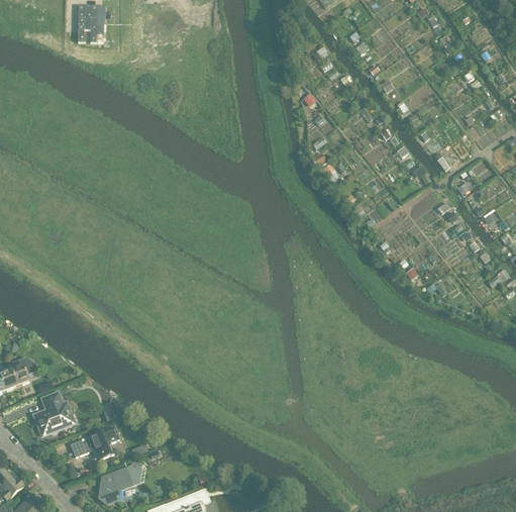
[(97,5),(77,5),(78,42),(97,42),(97,5)]
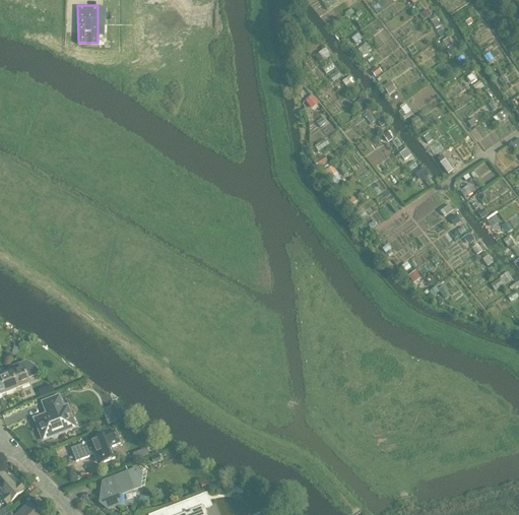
[(364,34),(357,25),(345,35),(352,43),(364,34)]
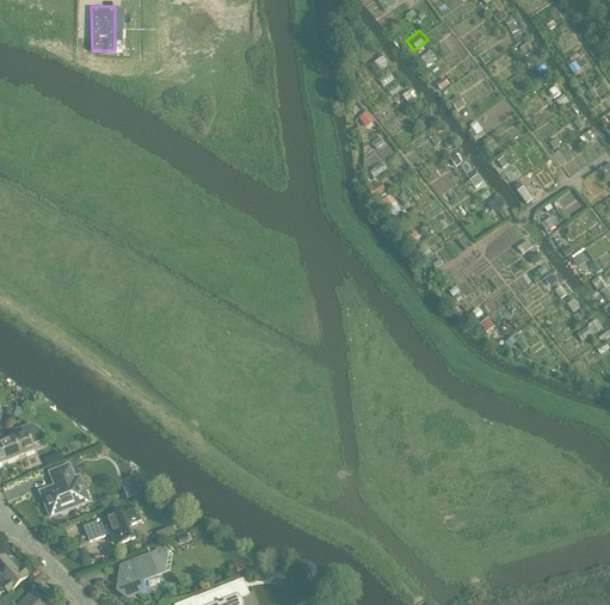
[(519,53),(533,44),(524,32),(511,42),(519,53)]
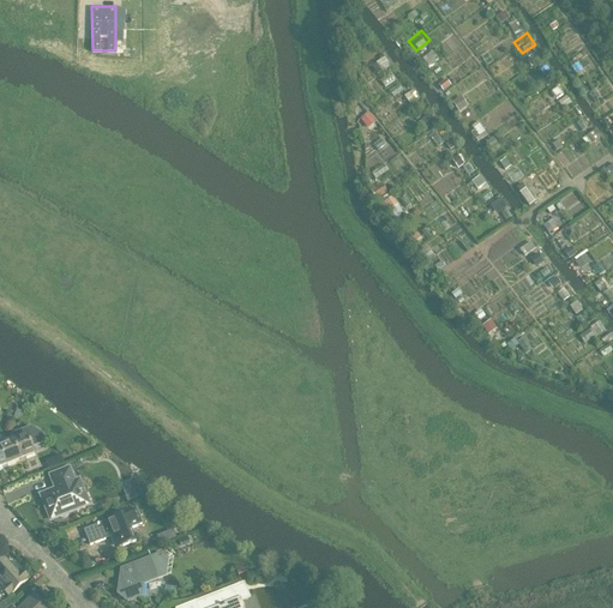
[(592,101),(606,90),(596,77),(582,88),(592,101)]
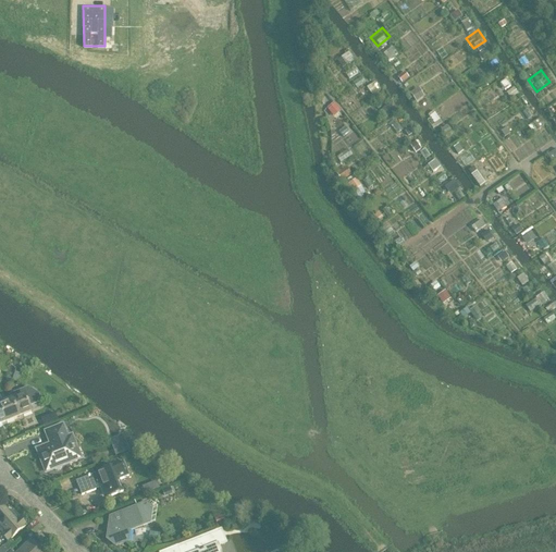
[(411,97),(421,90),(414,80),(405,86),(411,97)]
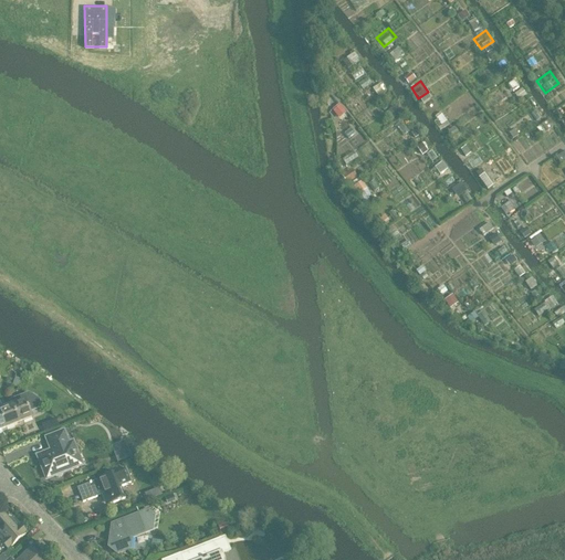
[(483,169),(478,172),(487,186),(491,181),(483,169)]
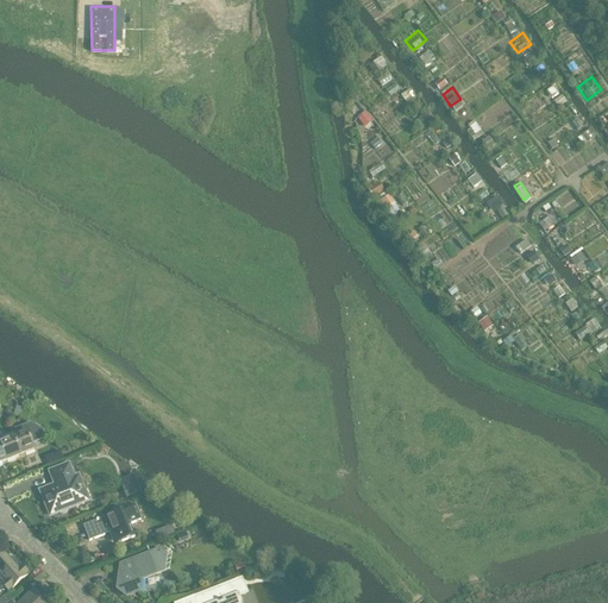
[(584,255),(574,240),(562,249),(572,263),(584,255)]
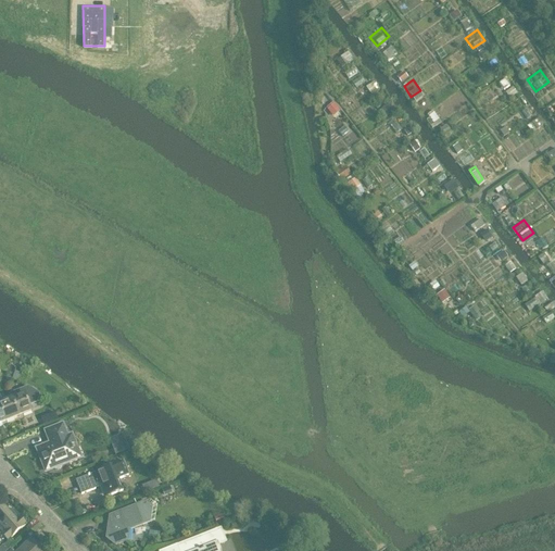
[(27,382),(9,389),(11,395),(19,412),(30,408),(27,401),(40,397),(37,388),(27,382)]
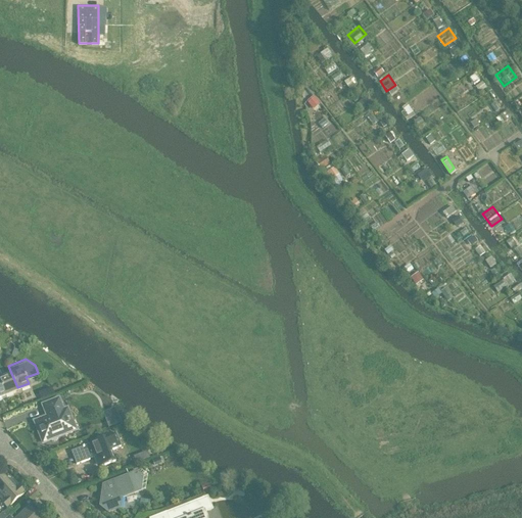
[(0,378),(5,392),(17,387),(10,371),(0,375),(0,378)]
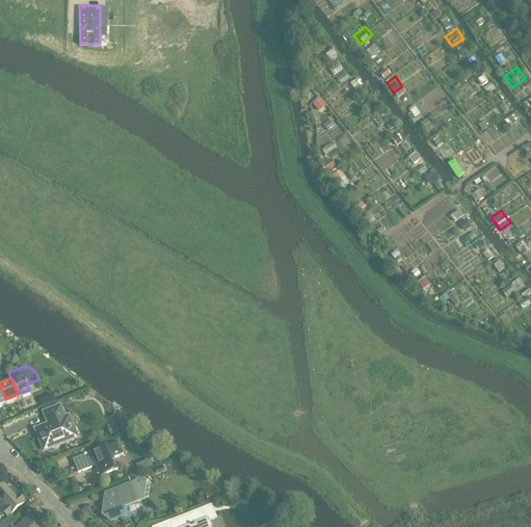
[(72,435),(68,422),(71,421),(68,412),(63,414),(58,401),(43,407),(48,422),(47,424),(36,428),(43,446),(50,443),(52,445),(54,445),(56,444),(58,443),(58,440),(72,435)]
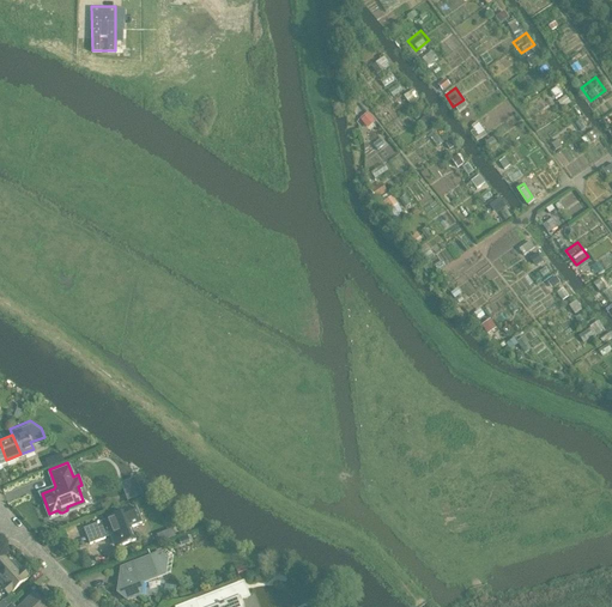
[(128,485),(133,496),(143,492),(138,481),(128,485)]
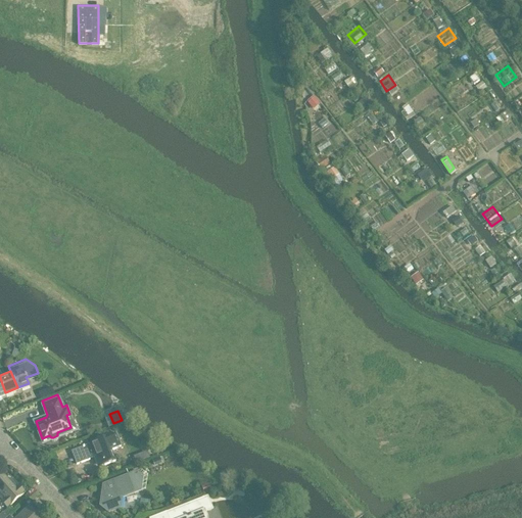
[(111,446),(121,442),(115,429),(88,439),(88,440),(70,448),(76,460),(93,454),(97,464),(114,457),(111,446)]
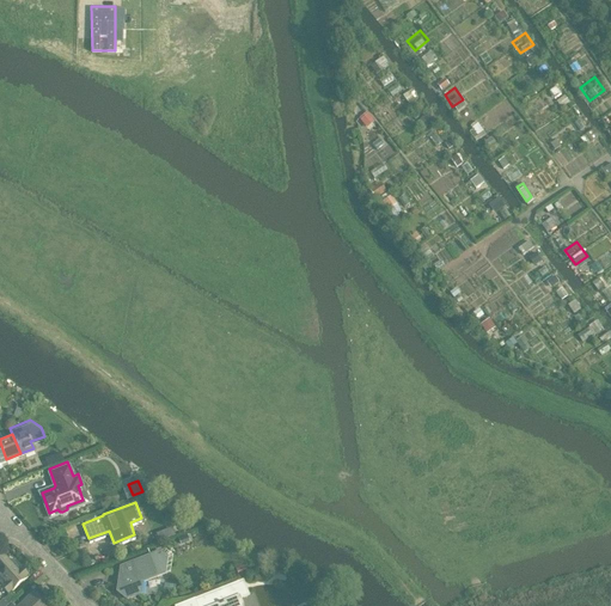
[(163,568),(165,552),(159,548),(122,562),(120,575),(118,576),(117,587),(126,594),(139,589),(141,577),(163,568)]
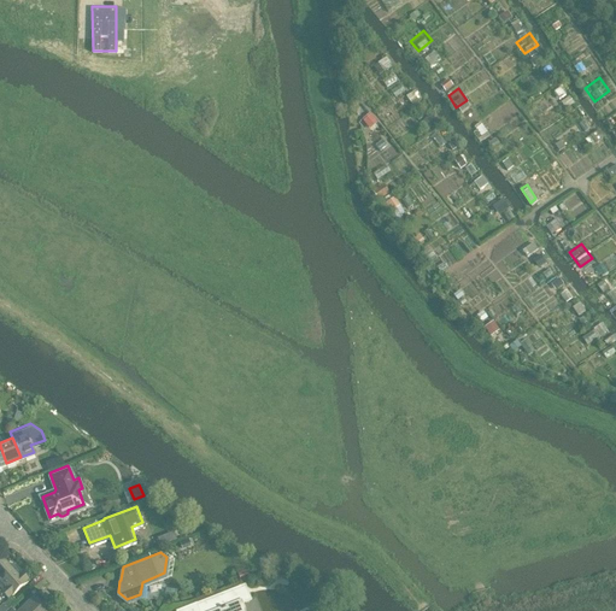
[(9,594),(28,576),(21,569),(18,571),(5,556),(0,558),(0,576),(5,583),(1,587),(9,594)]
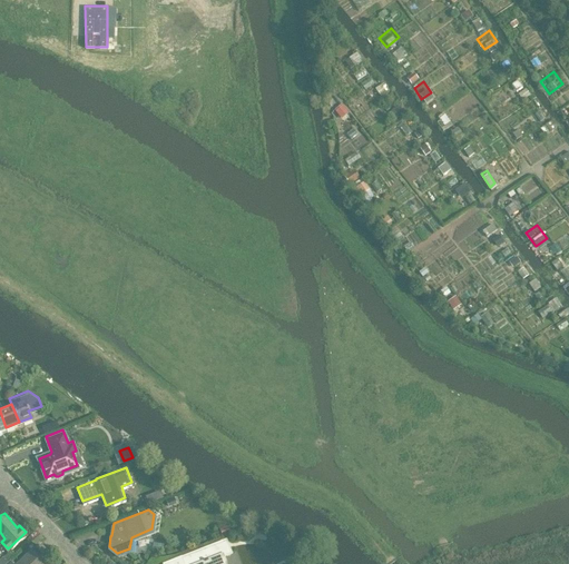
[(218,524),(221,531),(229,527),(228,521),(218,524)]
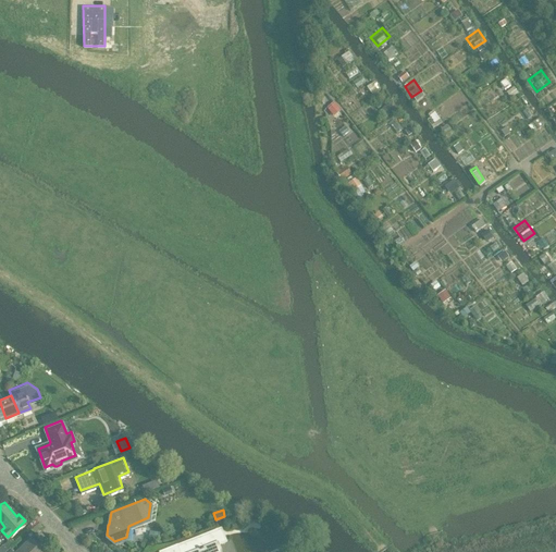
[(162,551),(161,551),(218,551),(219,550),(219,547),(217,540),(223,538),(219,527),(198,536),(161,550),(162,551)]
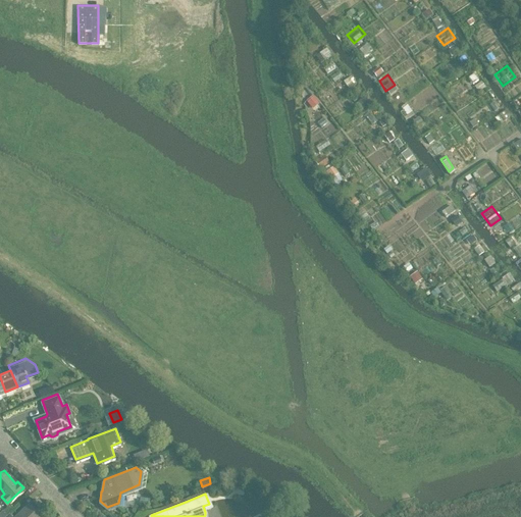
[(8,510),(6,512),(0,516),(42,516),(43,516),(29,502),(13,515),(8,510)]
